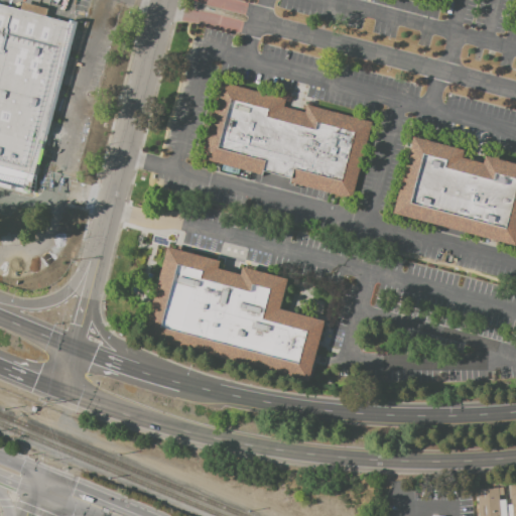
[(0,4),(76,25),(32,191),(0,182),(0,4)]
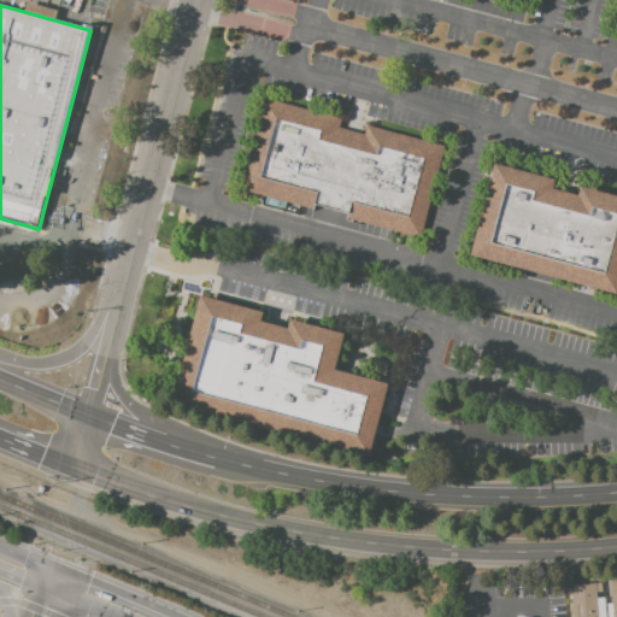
[(262,98),(341,118),(339,128),(364,135),(366,125),(445,146),(421,239),(345,218),(346,213),(315,205),(313,210),(238,189),(262,98)]
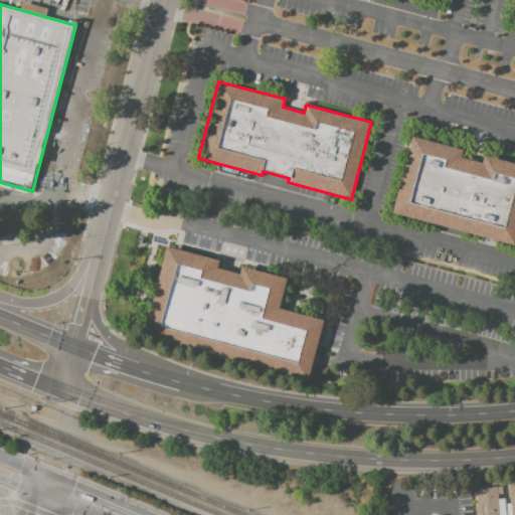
[(412,137),(463,150),(461,158),(481,163),(483,156),(514,163),(514,244),(392,213),(412,137)]
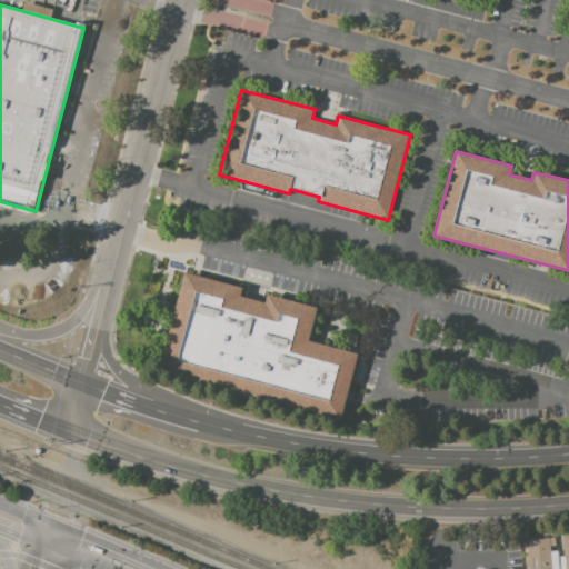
[(186,272),(241,287),(239,293),(263,300),(266,292),(318,307),(309,340),(358,353),(340,420),(159,372),(186,272)]
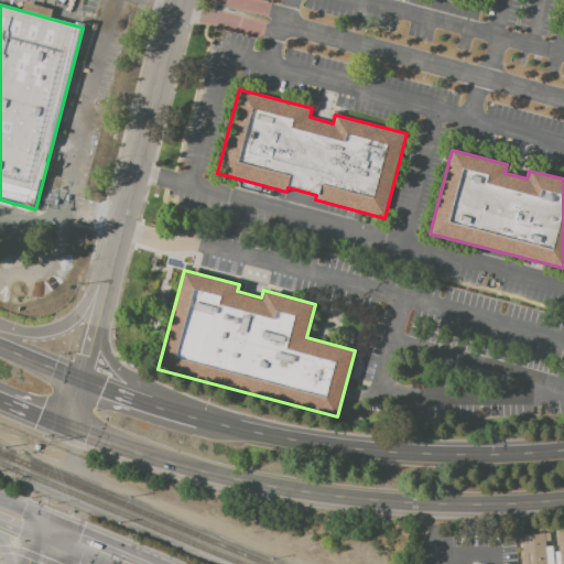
[(563,531),(563,563),(554,563),(554,551),(559,551),(557,532),(563,531)]
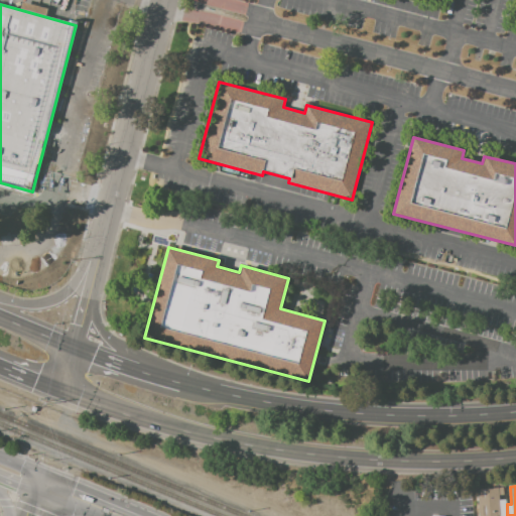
[(506,515),(479,515),(477,490),(503,488),(504,495),(499,495),(499,500),(505,499),(506,515)]
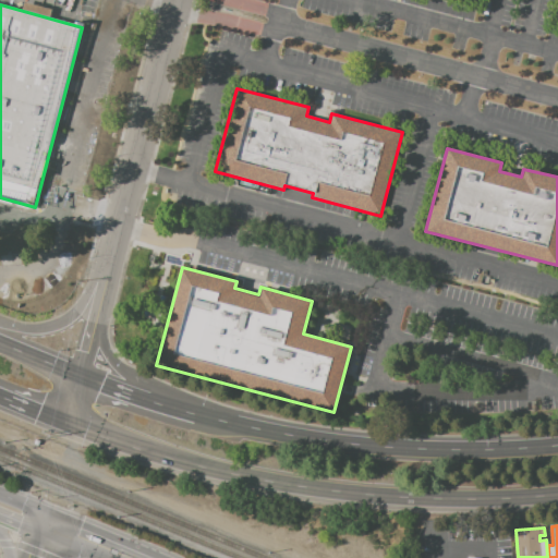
All buildings are outlined.
